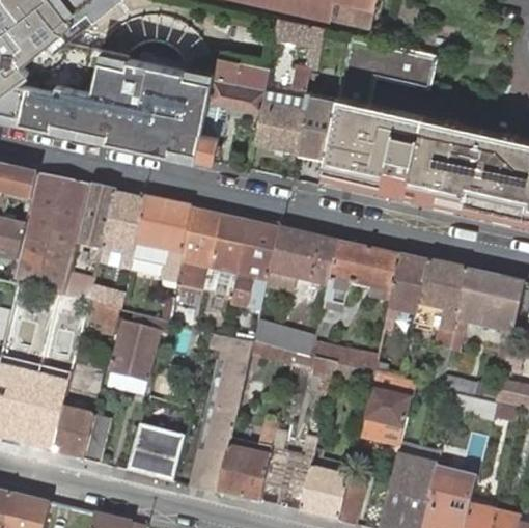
[(0,37),(7,31),(17,34),(5,89),(15,91),(16,85),(35,89),(29,119),(94,134),(103,98),(117,31),(144,36),(165,42),(168,43),(169,43),(185,47),(196,49),(218,54),(224,55),(269,65),(275,34),(278,15),(227,3),(214,0),(0,0),(0,37)]
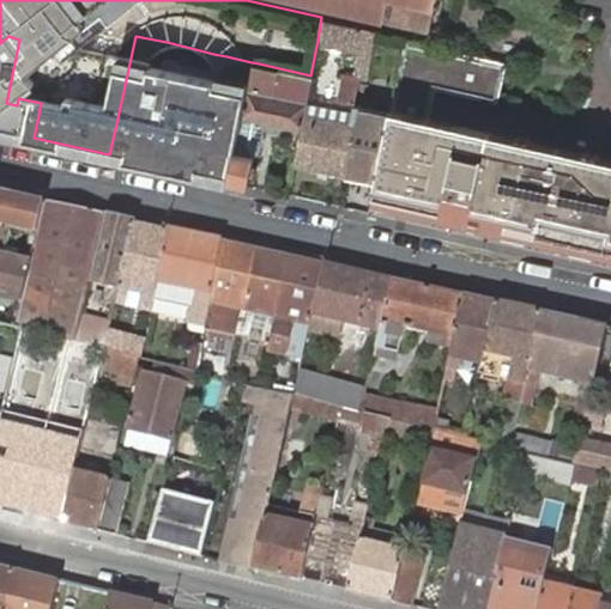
[(314,0),(313,2),(318,4),(319,1),(345,7),(345,10),(350,11),(350,8),(377,14),(377,17),(382,18),(382,16),(401,20),(401,22),(406,23),(406,22),(424,25),(423,28),(429,29),(430,23),(429,23),(429,20),(433,4),(434,2),(436,4),(436,0),(314,0)]
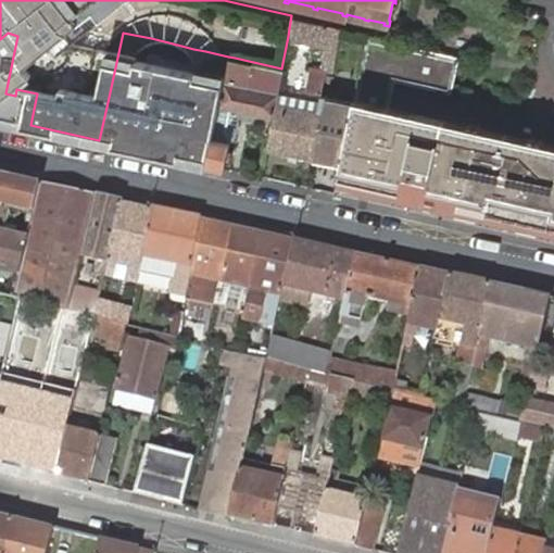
[(340,25),(291,15),(288,36),(324,42),(319,66),(325,67),(330,70),(340,25)]
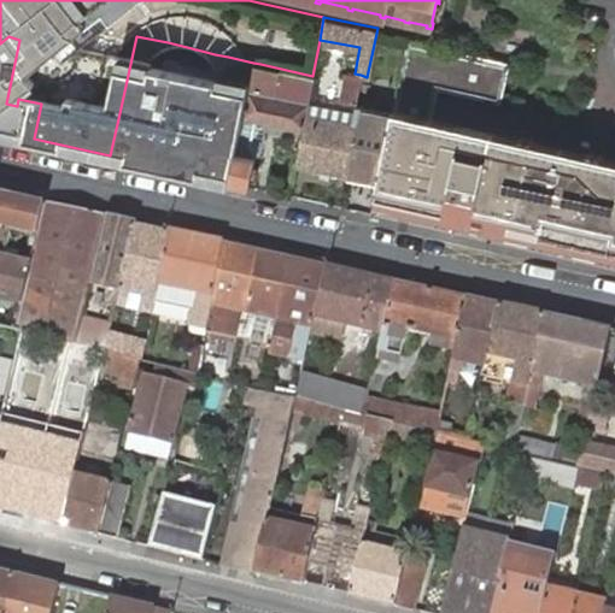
[(160,118),(151,164),(171,169),(177,140),(182,119),(182,117),(186,102),(169,100),(179,57),(194,59),(195,49),(192,48),(168,42),(136,36),(119,113),(145,117),(148,117),(160,118)]
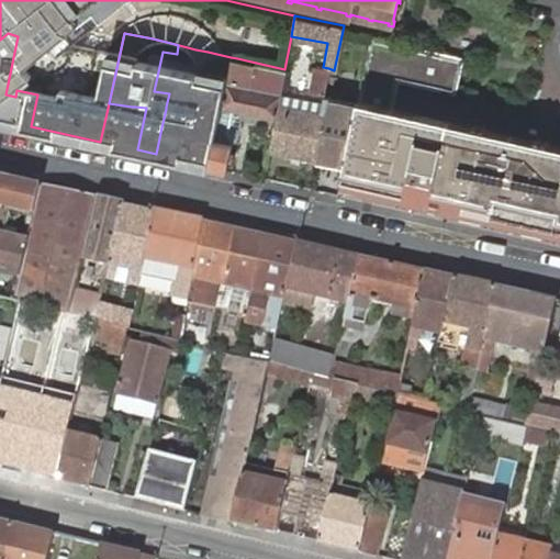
[(462,55),(371,34),(357,100),(344,164),(344,165),(559,213),(559,142),(449,118),(462,55)]
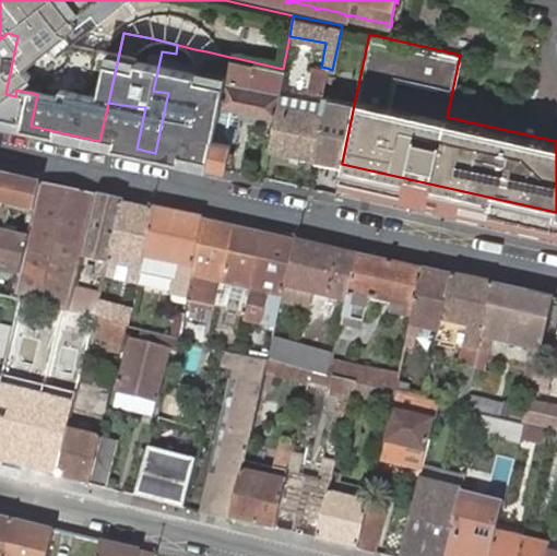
[(204,60),(206,51),(194,49),(192,58),(204,60)]
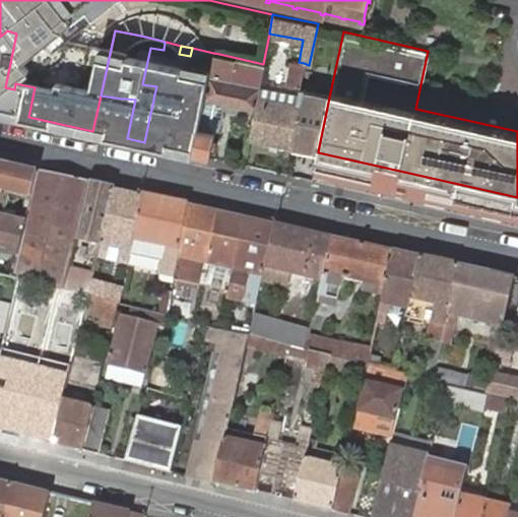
[(224,101),(254,108),(257,93),(263,64),(219,54),(213,53),(204,97),(197,128),(192,152),(208,156),(214,132),(218,128),(224,101)]
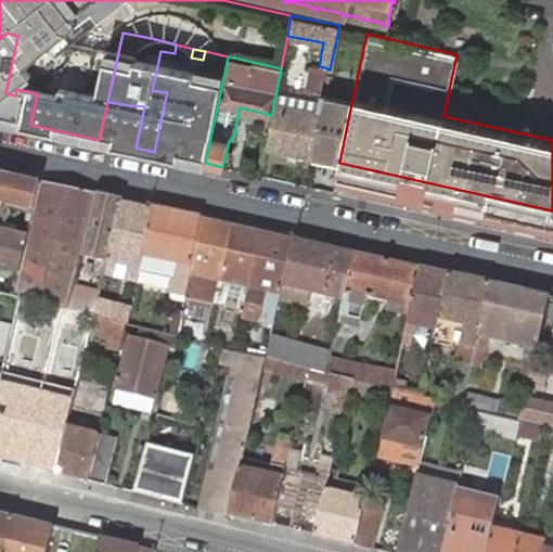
[(271,115),(266,148),(312,156),(322,108),(318,107),(320,93),(324,67),(319,66),(310,65),(304,105),(274,100),(271,115)]
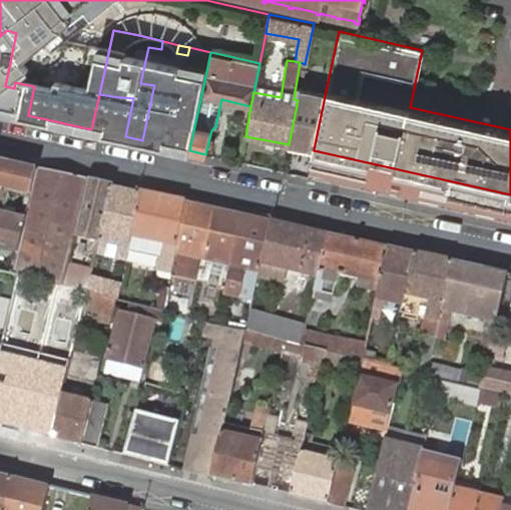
[(298,100),(289,144),(314,149),(326,91),(296,86),(294,99),(298,100)]
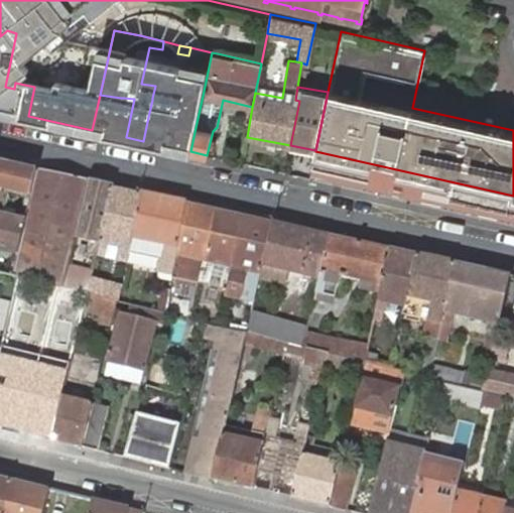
[(148,117),(143,141),(190,151),(196,127),(174,122),(169,122),(160,120),(164,101),(152,98),(152,100),(148,117)]
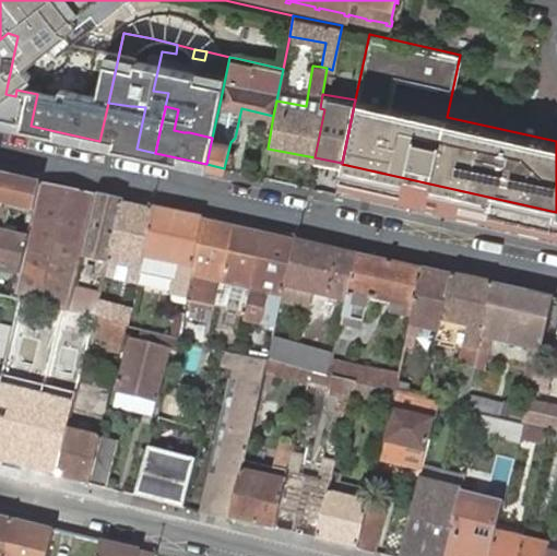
[(81,252),(95,194),(39,182),(27,235),(18,273),(12,296),(19,297),(67,309),(73,285),(81,252)]
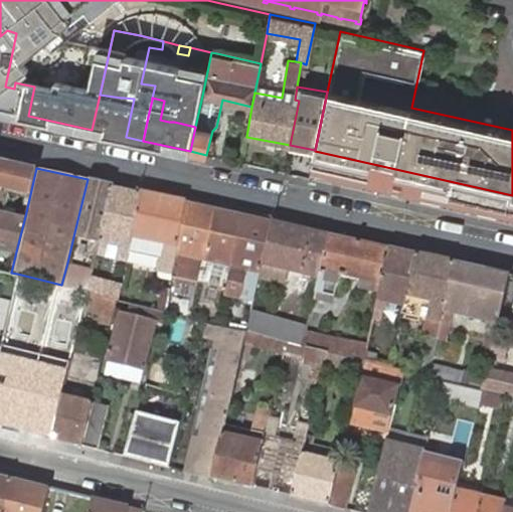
[(99,238),(112,185),(88,179),(74,232),(92,236),(89,251),(84,267),(67,263),(61,285),(86,290),(90,276),(92,269),(95,253),(96,251),(99,239),(99,238)]
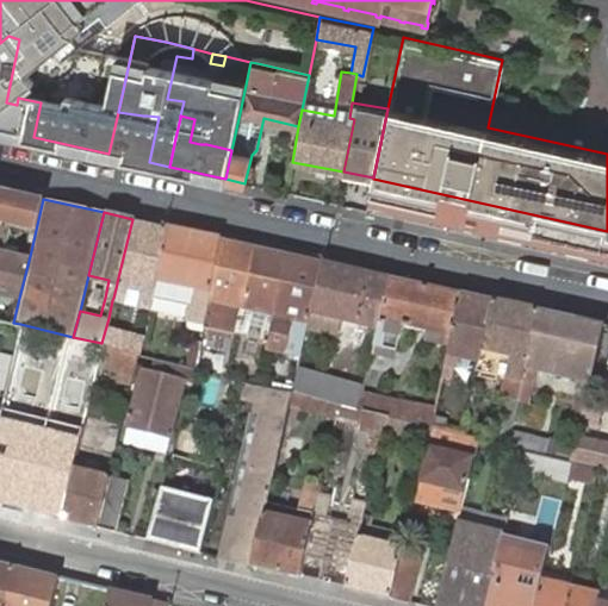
[(156,276),(166,226),(132,219),(117,282),(117,283),(113,298),(142,305),(150,306),(153,292),(156,276)]
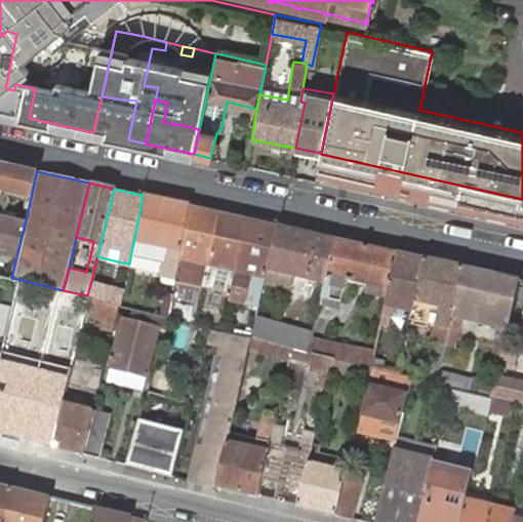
[(179,248),(188,205),(143,195),(134,238),(164,244),(162,258),(160,273),(174,276),(179,248)]
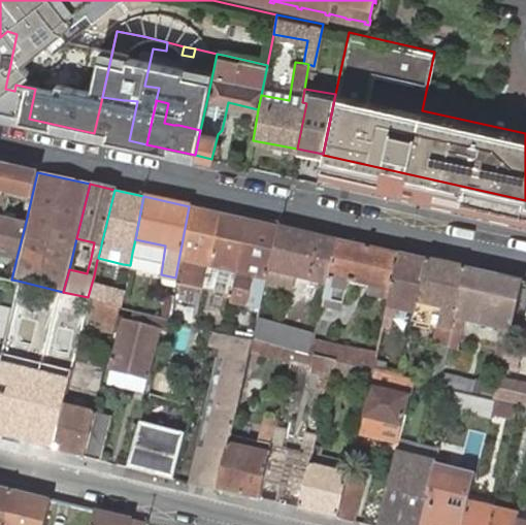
[(231,294),(249,219),(219,212),(189,206),(181,250),(175,277),(174,282),(186,284),(201,288),(206,289),(210,290),(214,290),(218,269),(228,271),(223,292),(231,294)]
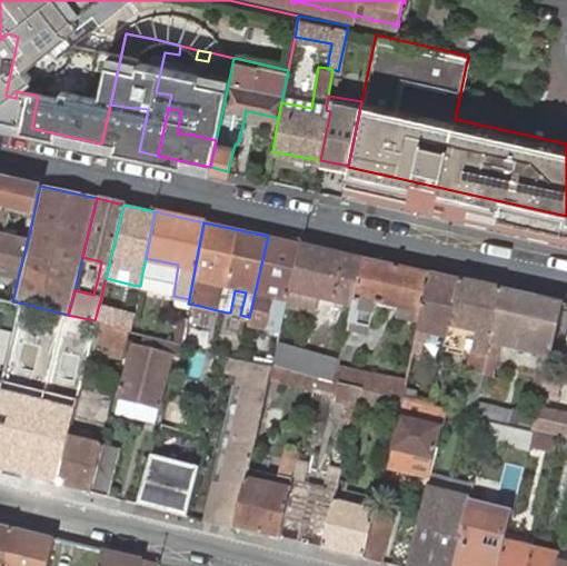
[(0,274),(18,278),(28,239),(20,237),(13,236),(0,232),(0,274)]
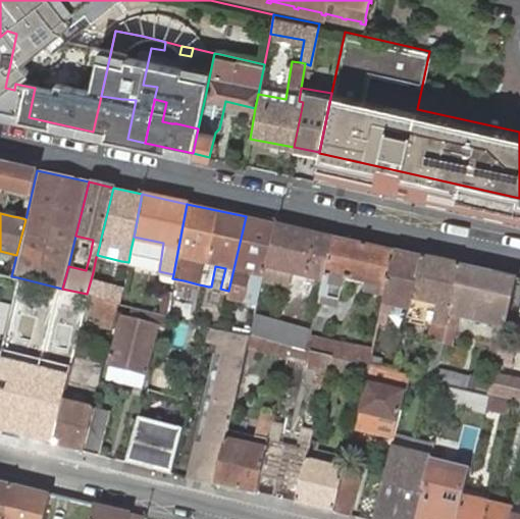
[(262,280),(275,223),(246,216),(228,291),(227,296),(243,300),(245,289),(259,292),(262,280)]
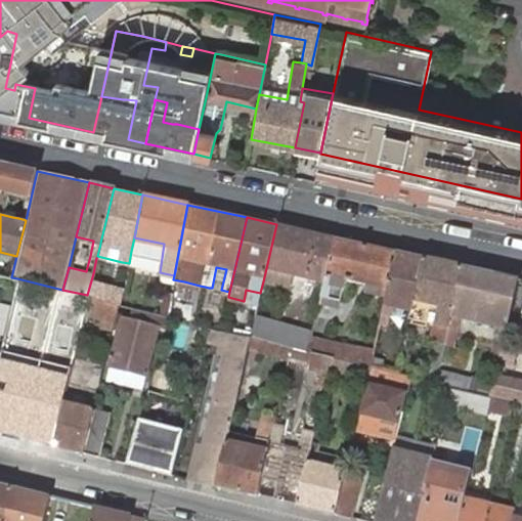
[(324,273),(334,236),(276,224),(263,281),(319,294),(324,273)]
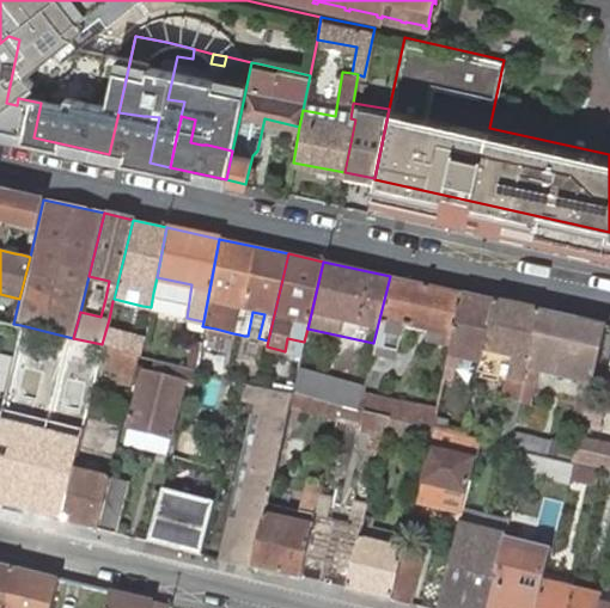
[(451,335),(461,292),(390,276),(379,319),(373,343),(388,347),(396,348),(402,324),(451,335)]
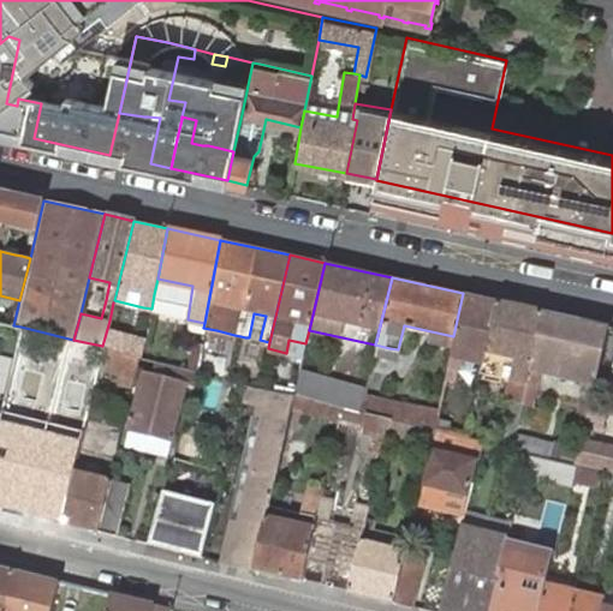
[(190,303),(192,286),(158,279),(154,294),(190,303)]
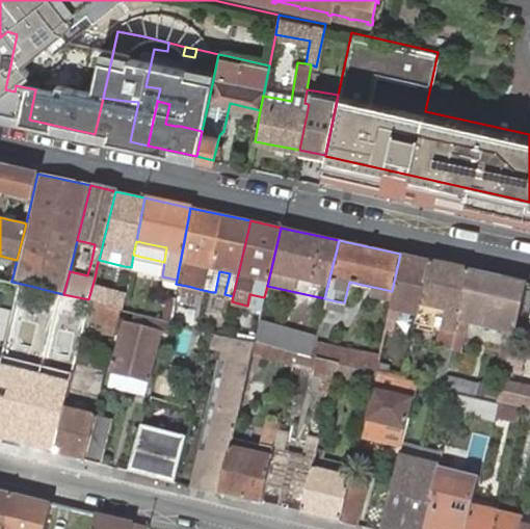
[(416,312),(428,260),(400,254),(392,291),(388,306),(383,325),(392,327),(396,308),(416,312)]
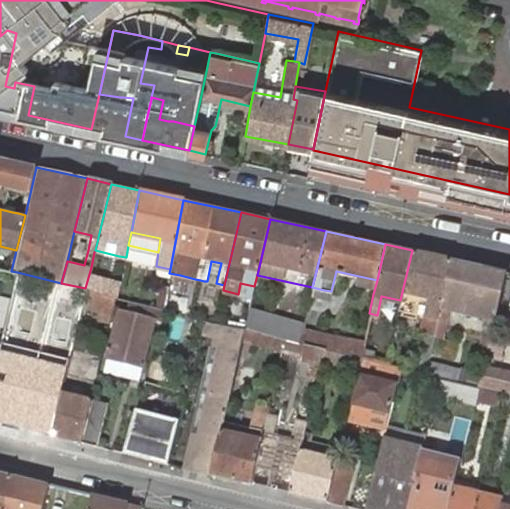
[(439,307),(450,258),(412,250),(400,300),(398,308),(411,311),(412,302),(414,295),(419,292),(423,293),(427,297),(425,305),(423,313),(433,316),(424,324),(414,368),(424,371),(426,360),(432,334),(436,317),(439,307)]
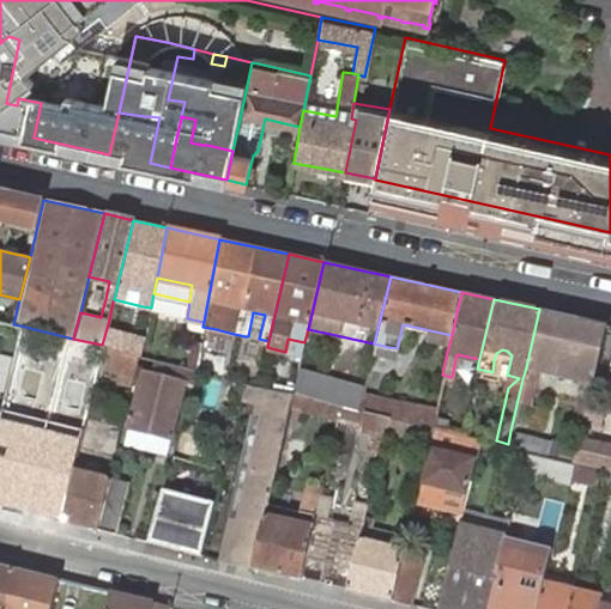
[(591,382),(605,323),(539,309),(526,367),(522,379),(518,400),(528,402),(537,370),(580,379),(578,391),(573,412),(582,414),(585,405),(588,394),(591,382)]
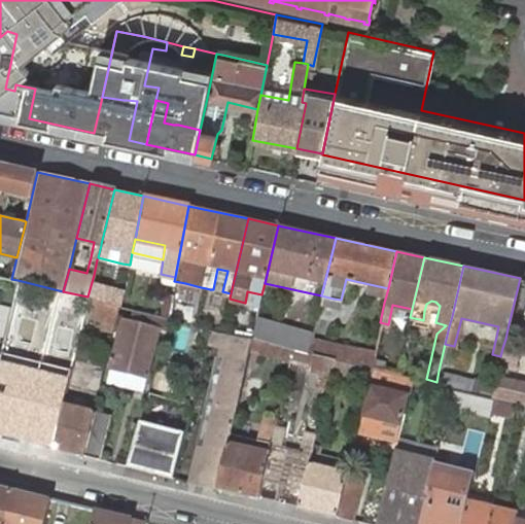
[(121,289),(92,282),(88,297),(117,304),(121,289)]
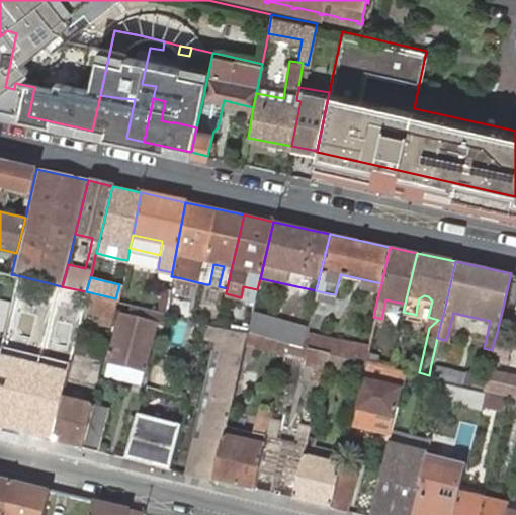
[(115,298),(86,291),(83,307),(102,312),(100,321),(109,323),(112,315),(115,298)]
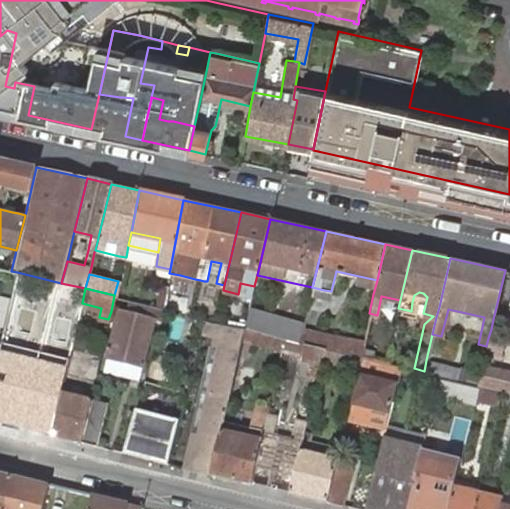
[(0,421),(21,426),(35,429),(50,433),(60,392),(62,383),(66,370),(51,367),(36,363),(51,303),(51,301),(12,291),(11,293),(10,298),(0,340),(0,421)]
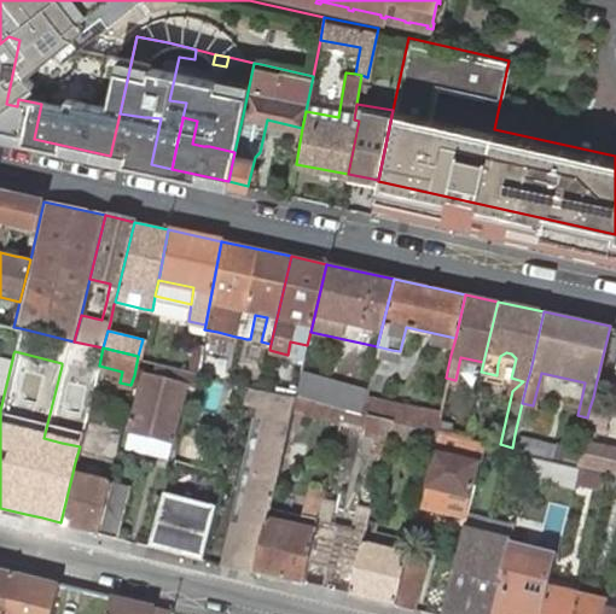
[(0,410),(12,360),(0,357),(0,410)]
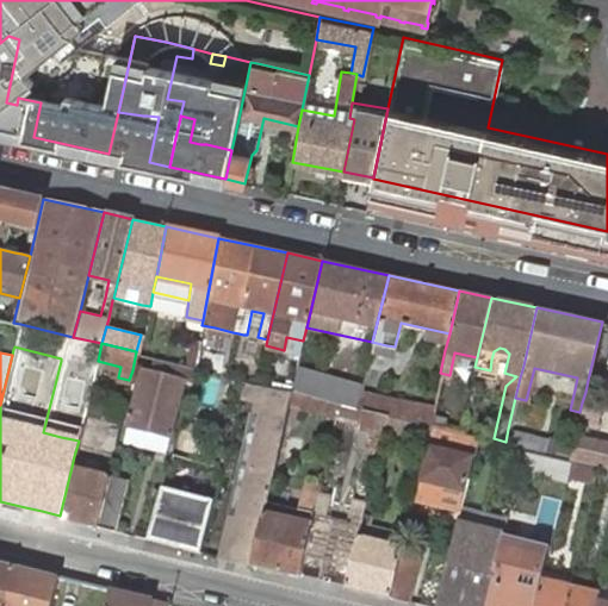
[(194,367),(150,355),(147,372),(138,369),(119,441),(163,453),(181,381),(190,382),(194,367)]
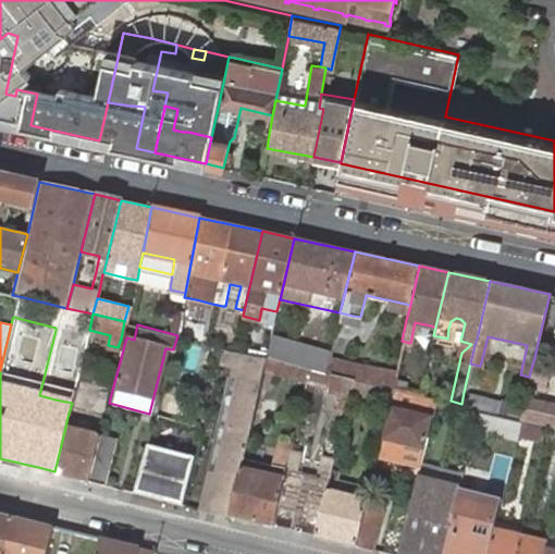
[(330,357),(331,354),(271,334),(267,352),(267,354),(309,368),(325,373),(330,357)]
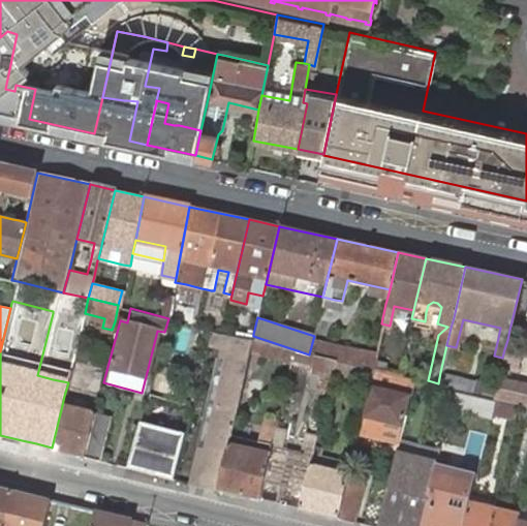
[(243,337),(221,335),(210,332),(207,343),(220,346),(228,348),(225,359),(196,483),(217,488),(227,444),(230,431),(246,364),(250,349),(250,347),(252,339),(243,337)]
